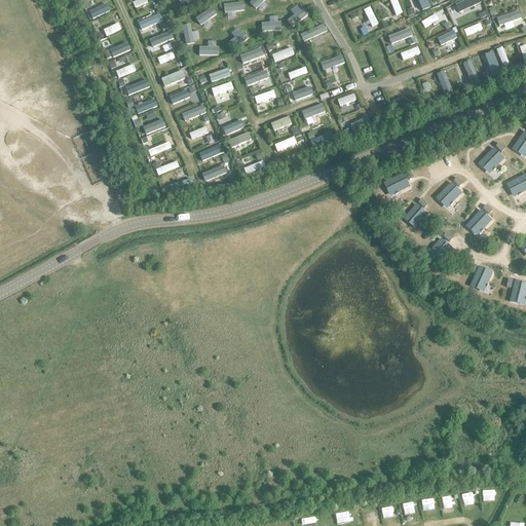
[(145,0),(141,0),(133,4),(135,9),(147,3),(145,0)]
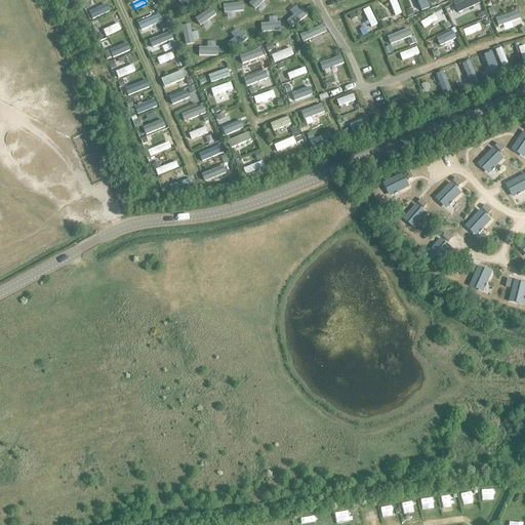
[(392,0),(389,1),(395,16),(401,14),(395,0),(392,0)]
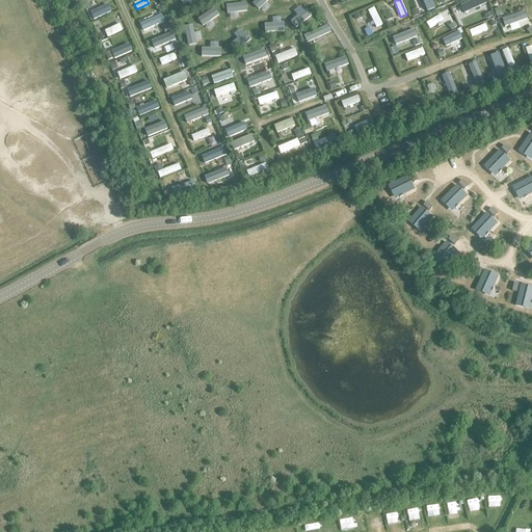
[(483,0),(476,0),(466,5),(468,10),(485,3),(483,0)]
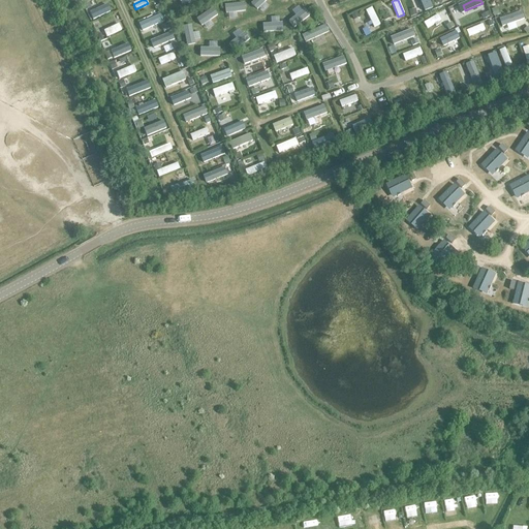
[(94,13),(96,19),(112,12),(110,6),(94,13)]
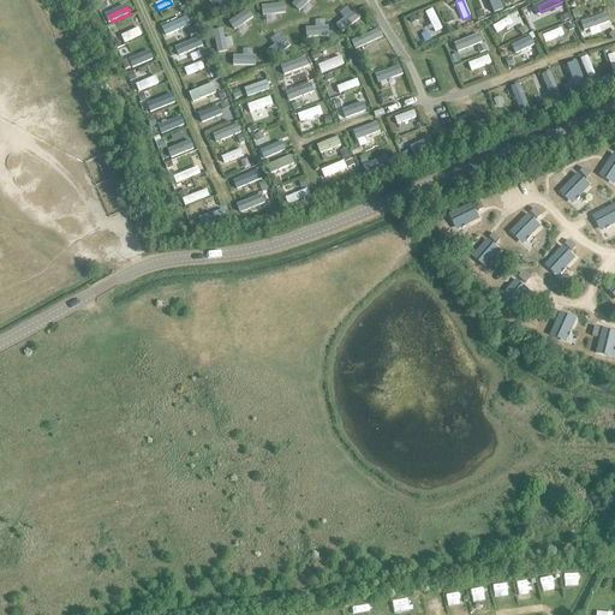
[(425,13),(435,33),(442,29),(433,10),(425,13)]
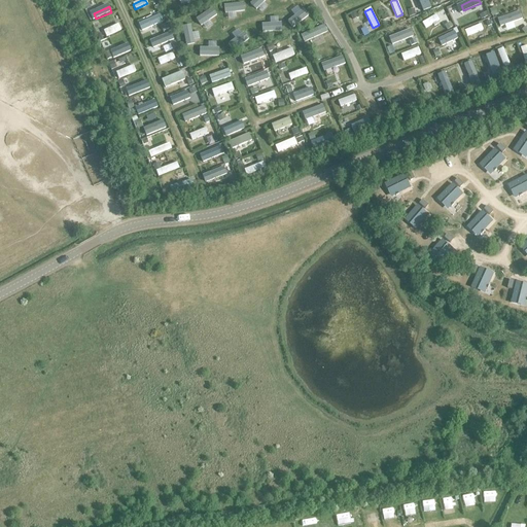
[(155,16),(141,23),(144,29),(159,22),(157,21),(166,18),(164,11),(160,13),(160,12),(155,14),(155,16)]
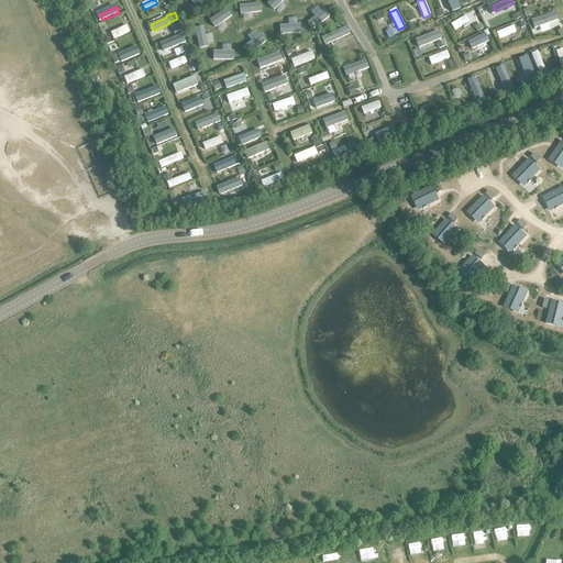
[(551,13),(536,19),(538,25),(553,20),(551,13)]
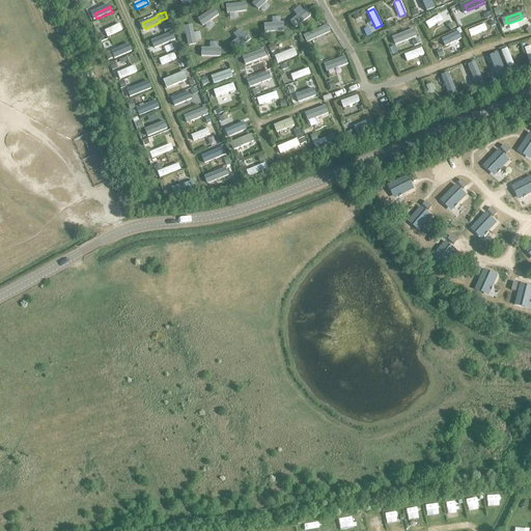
[(439,16),(425,24),(428,29),(437,25),(438,27),(442,25),(440,22),(443,21),(439,16)]
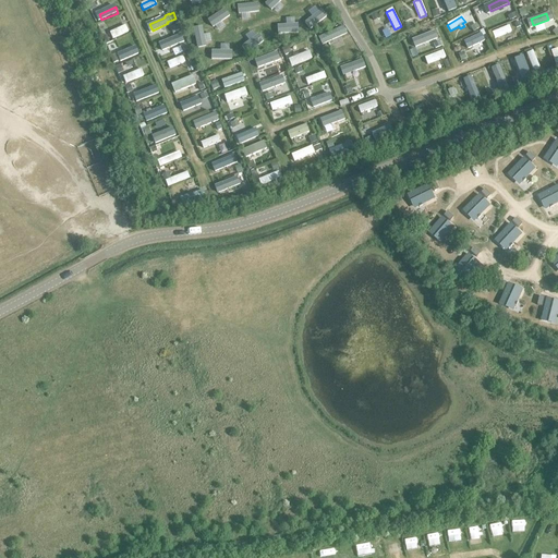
[(110,34),(112,39),(129,33),(125,26),(110,34)]
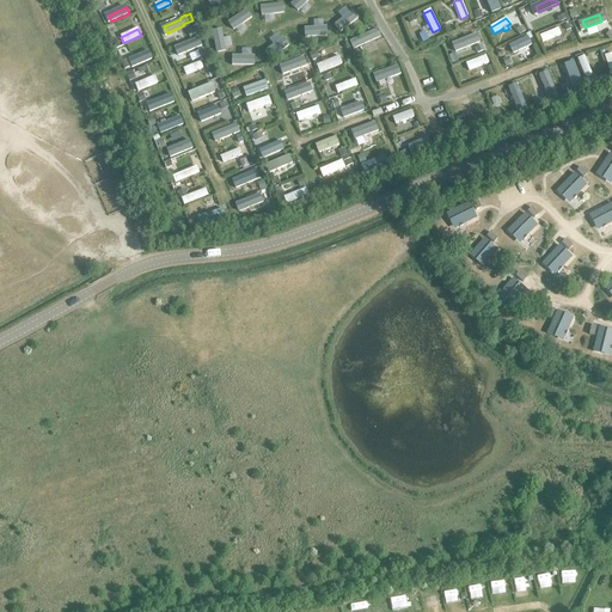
[(558,29),(539,36),(543,43),(561,36),(558,29)]
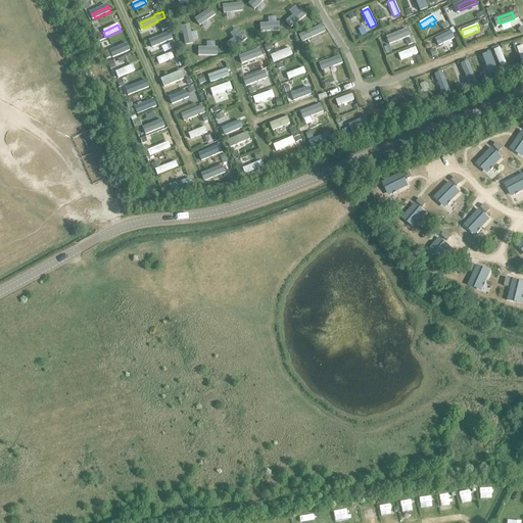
[(322,41),(318,30),(314,32),(315,34),(313,35),(314,38),(315,37),(318,43),(322,41)]
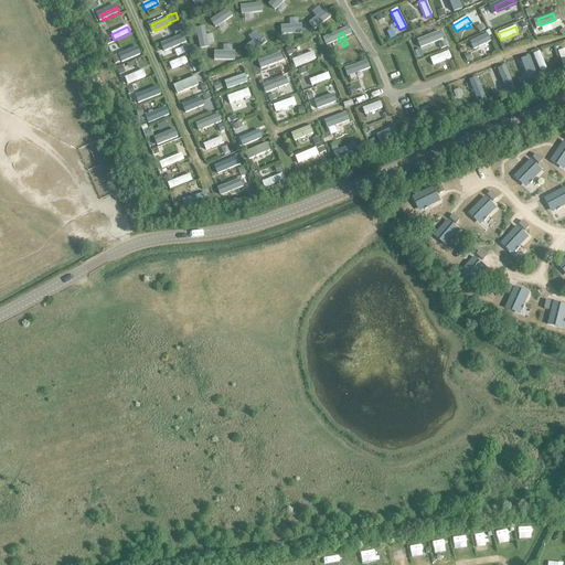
[(439,32),(419,40),(422,48),(443,39),(439,32)]
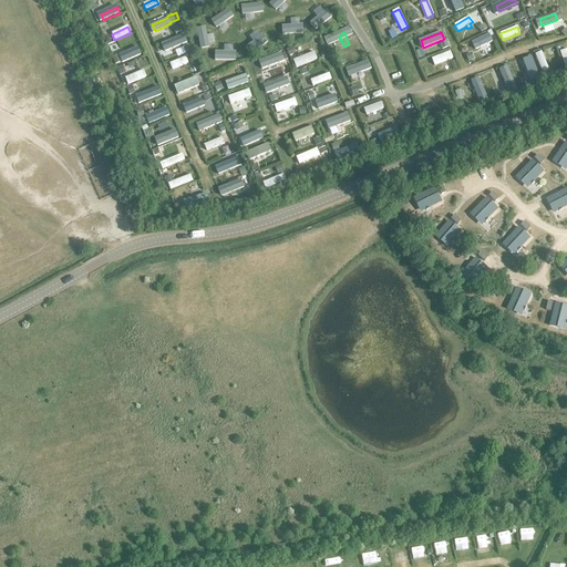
[(488,35),(470,43),(473,49),(483,44),(484,47),(488,45),(487,42),(491,41),(488,35)]
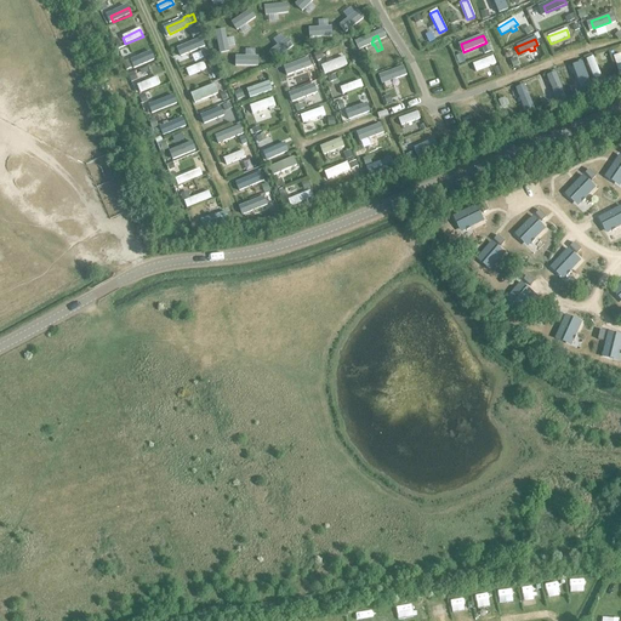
[(197,40),(176,49),(178,55),(189,51),(191,53),(200,50),(197,40)]
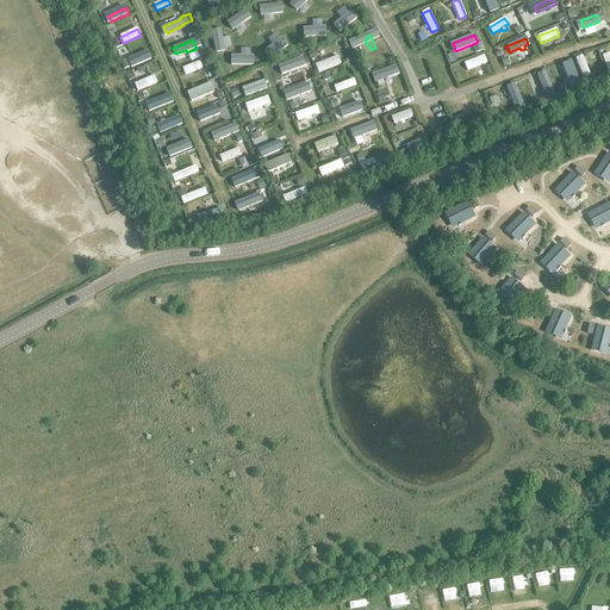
[(126,57),(131,67),(148,60),(144,54),(134,58),(132,55),(126,57)]
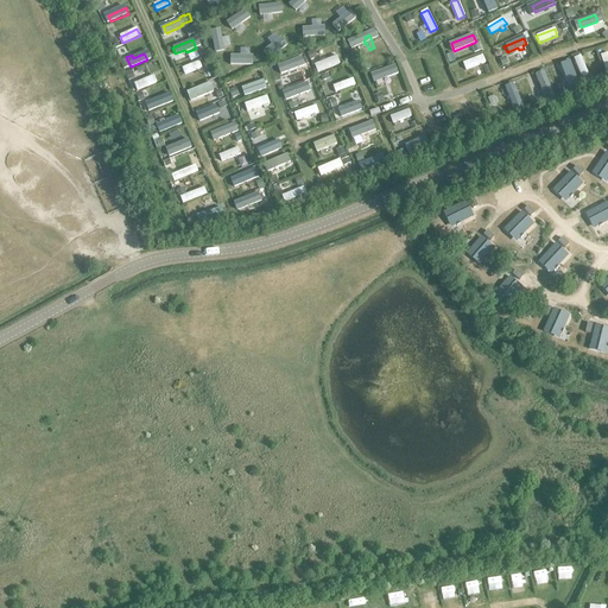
[(302,57),(279,65),(282,73),(308,64),(304,55),(301,56),(302,57)]
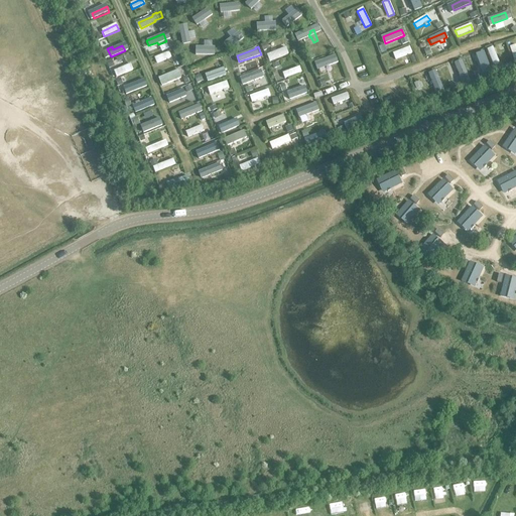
[(409,47),(392,54),(395,60),(412,53),(409,47)]
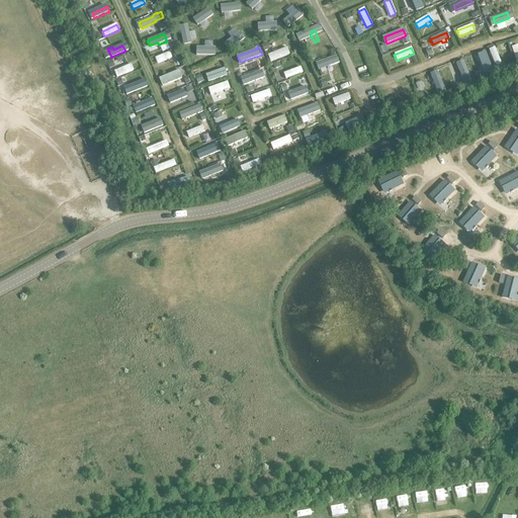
[(489,51),(495,66),(501,64),(495,48),(489,51)]
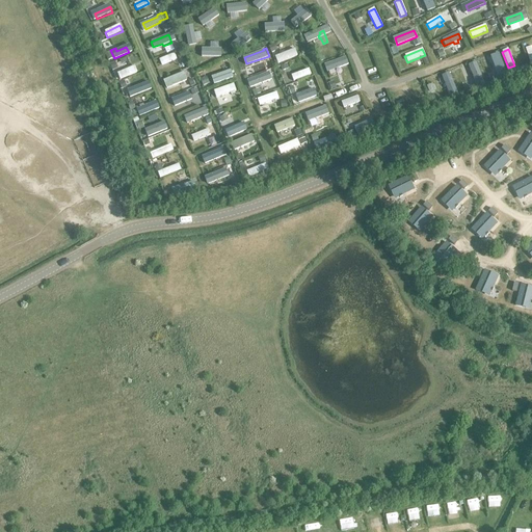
[(277,64),(297,56),(295,50),(285,54),(284,51),(280,53),(280,55),(274,57),(277,64)]
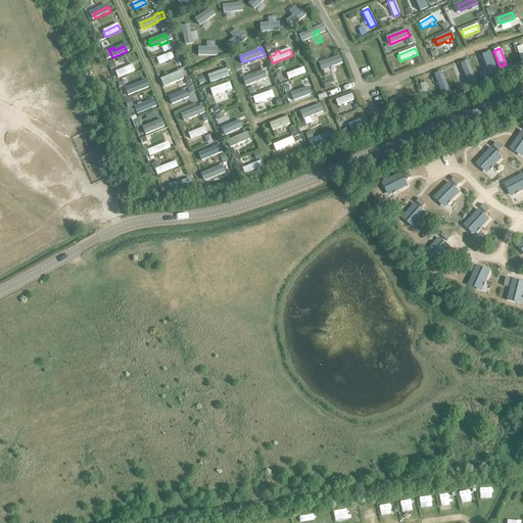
[(171,53),(156,59),(158,65),(174,59),(171,53)]
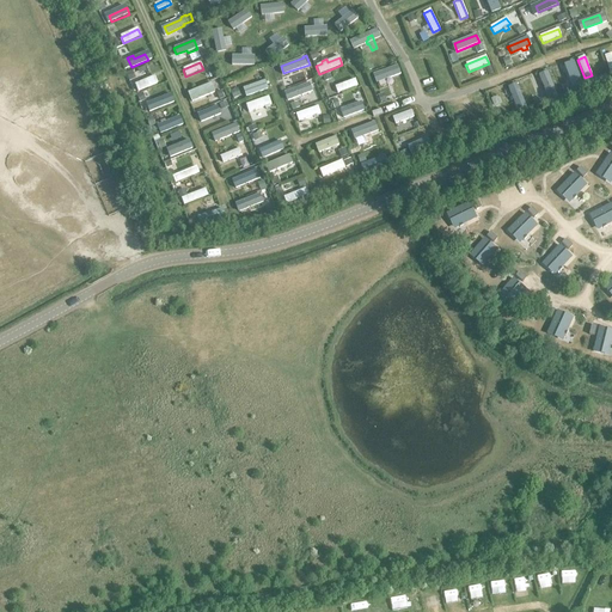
[(562,91),(563,90),(570,87),(561,65),(554,68),(562,90),(562,91)]
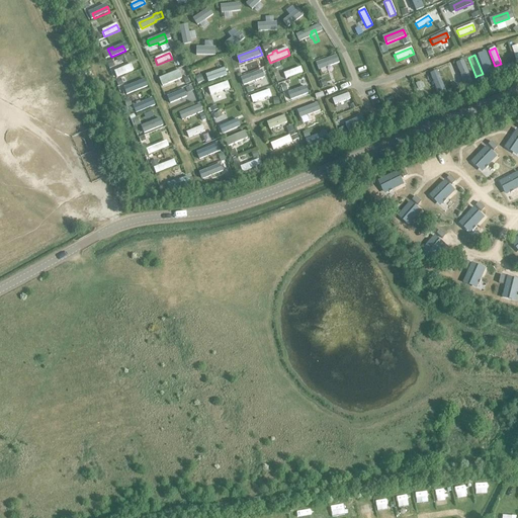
[(456,83),(466,79),(459,63),(453,66),(457,74),(454,75),(455,77),(453,78),(456,83)]
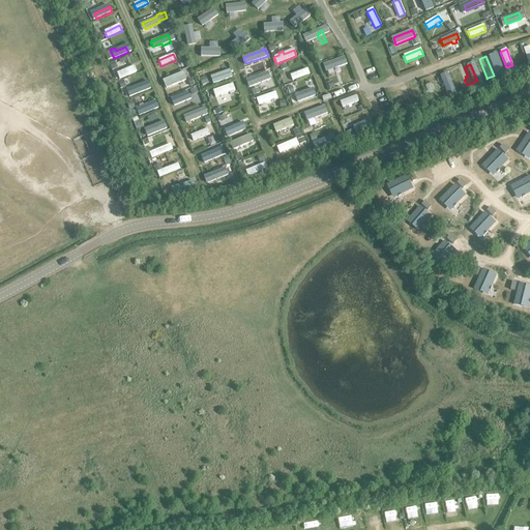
[(117,74),(119,80),(137,72),(134,66),(123,70),(122,69),(119,70),(120,72),(117,74)]
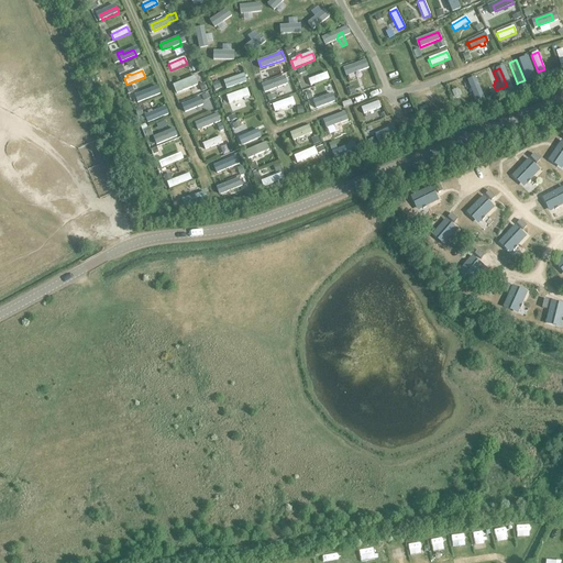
[(346,85),(361,79),(359,73),(344,78),(346,85)]
